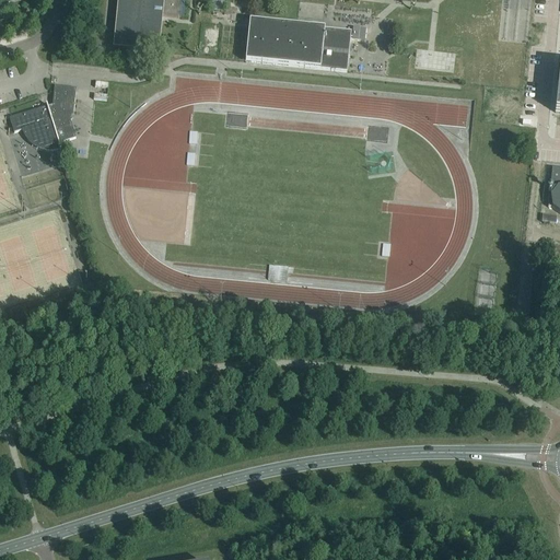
[(117,0),(113,45),(158,49),(162,13),(179,15),(182,0),(117,0)]
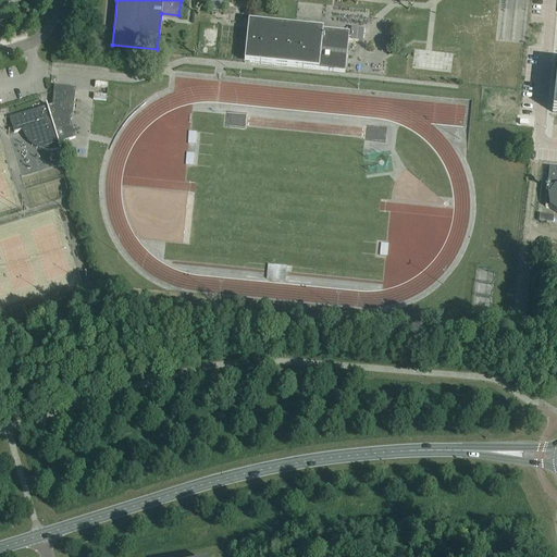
[(248,16),(244,61),(346,71),(347,53),(349,29),(322,27),(322,24),(248,16)]
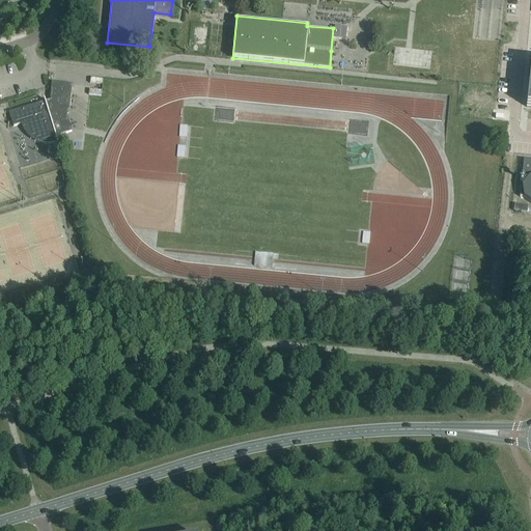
[(72,132),(66,116),(64,110),(70,109),(72,85),(51,83),(50,100),(45,102),(56,137),(72,132)]
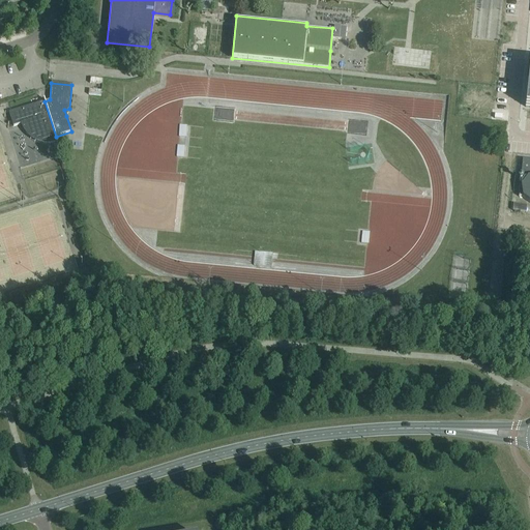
[(46,143),(56,142),(58,147),(59,147),(56,137),(45,101),(43,99),(43,101),(8,113),(13,126),(22,124),(27,134),(35,140),(46,143)]
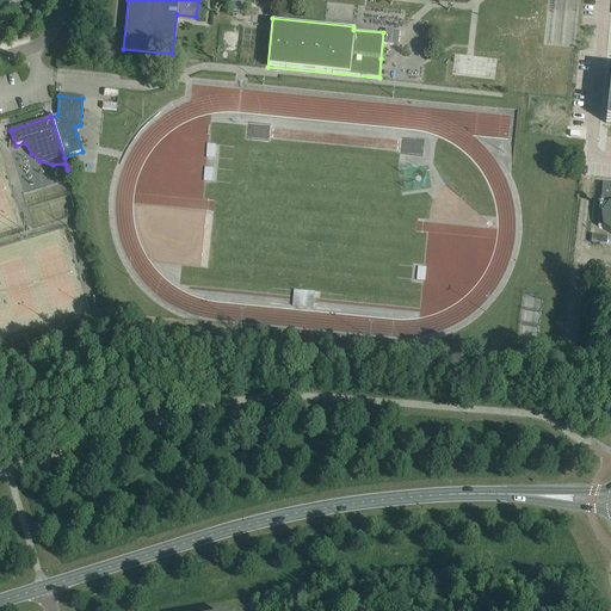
[(244,121),(242,136),(265,137),(266,122),(244,121)]
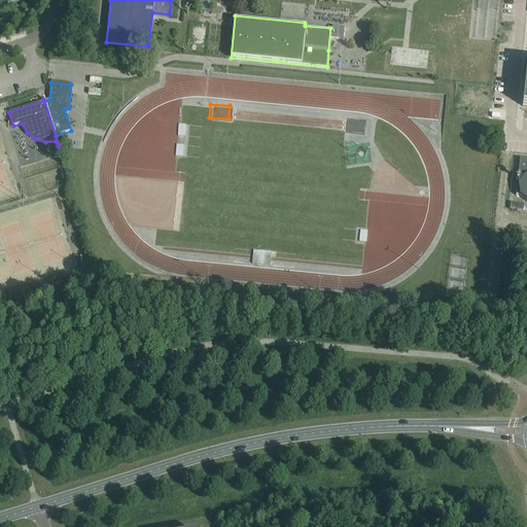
[(183,133),(183,123),(175,123),(175,133),(183,133)]
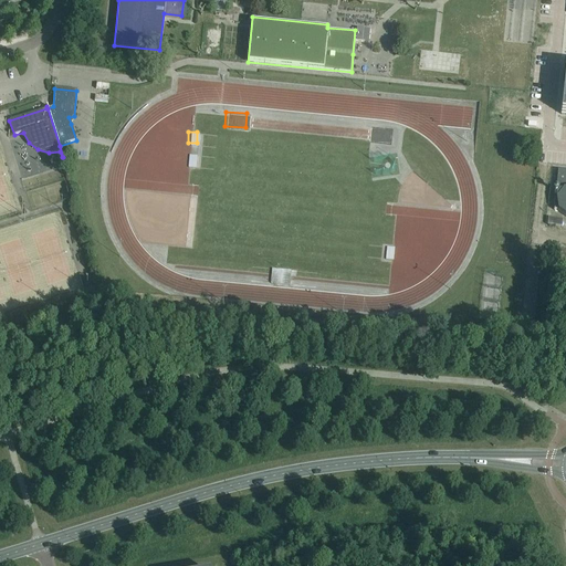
[(186,153),(185,166),(194,167),(196,154),(186,153)]
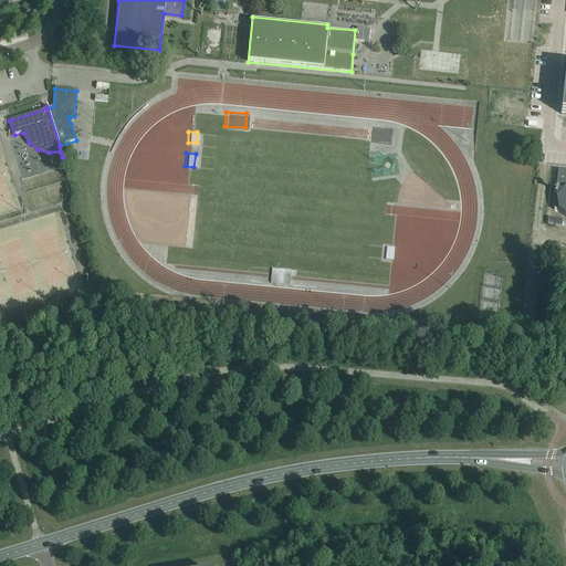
[(565,170),(557,170),(556,190),(555,190),(554,191),(554,192),(555,192),(555,194),(554,210),(558,210),(558,211),(565,217),(565,170)]
